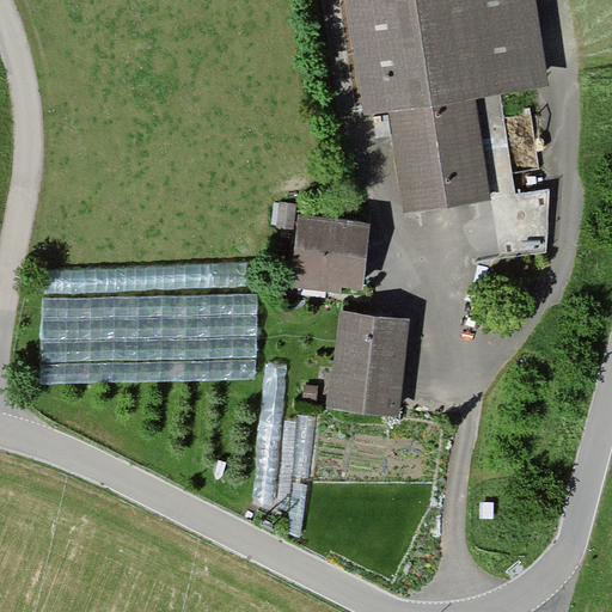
[(536,80),(522,0),(356,0),(374,104),(391,103),(408,209),(491,197),(501,258),(548,251),(550,188),(516,193),(501,86),(536,80)]
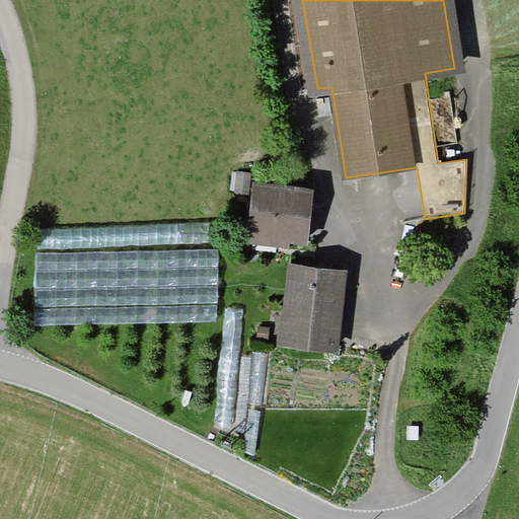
[(249,174),(238,173),(237,189),(248,190),(249,174)]
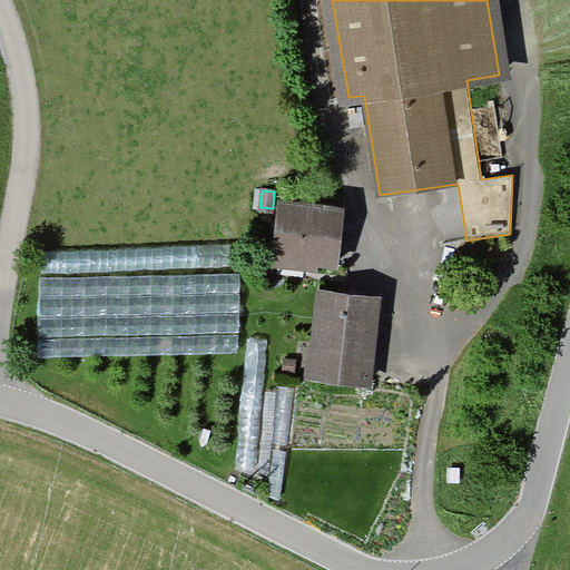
[(336,264),(343,209),(282,203),(275,257),(336,264)]
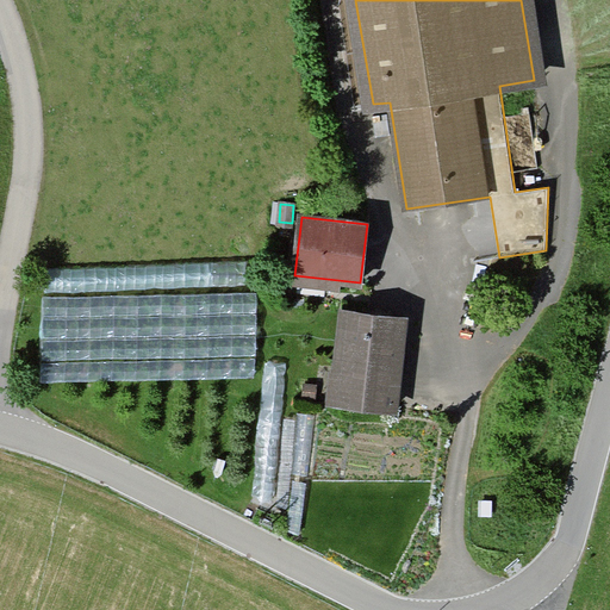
[(393,410),(403,317),(346,311),(336,404),(393,410)]
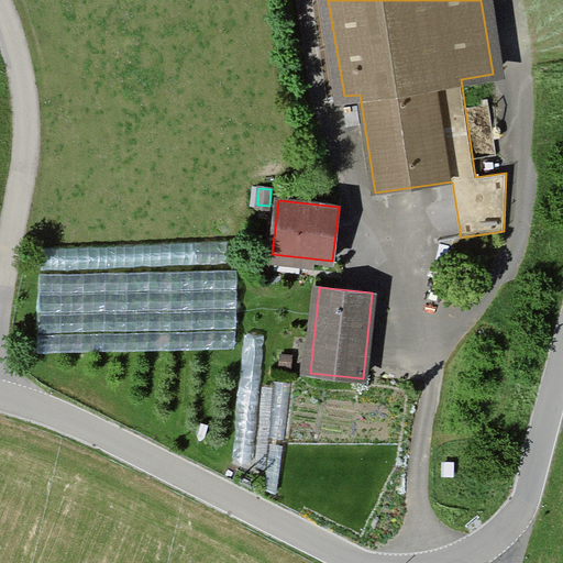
[(246,360),(260,362),(264,337),(251,334),(246,360)]
